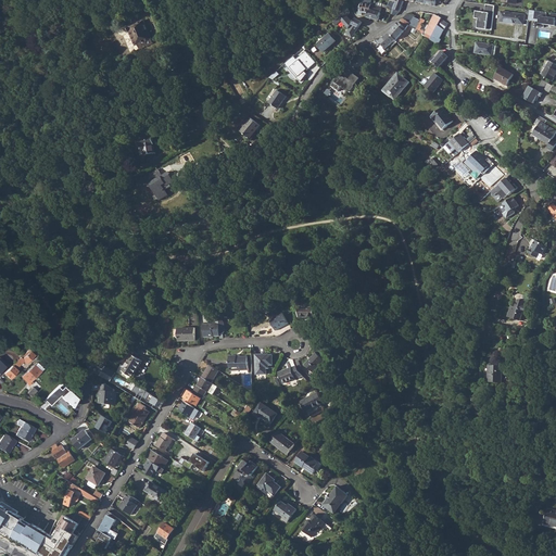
[(358,0),(358,10),(357,10),(357,14),(362,15),(363,12),(369,13),(371,4),(373,1),(371,0),(358,0)]
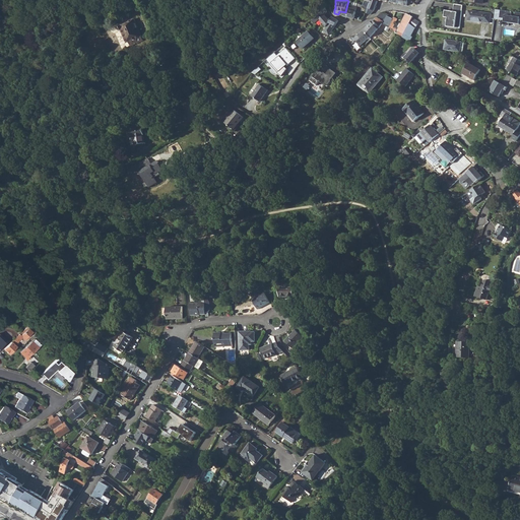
[(370,0),(371,1),(370,3),(368,3),(369,0),(367,0),(365,0),(365,2),(363,6),(359,4),(358,7),(361,7),(363,7),(366,8),(374,11),(378,1),(374,0),(370,0)]
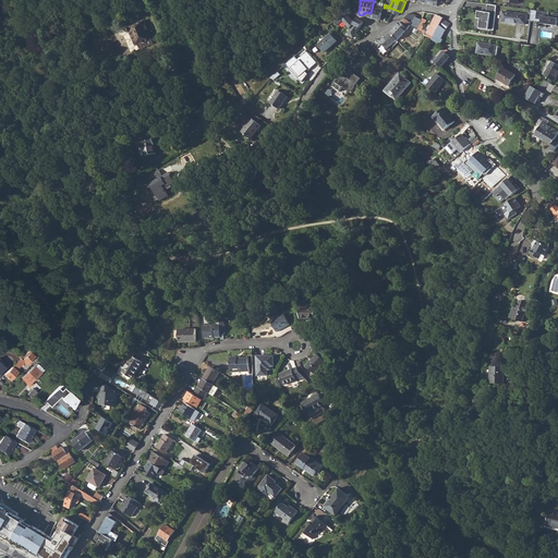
[(371,13),(368,17),(379,21),(384,8),(385,4),(378,2),(377,5),(375,5),(376,1),(374,1),(373,4),(371,13)]
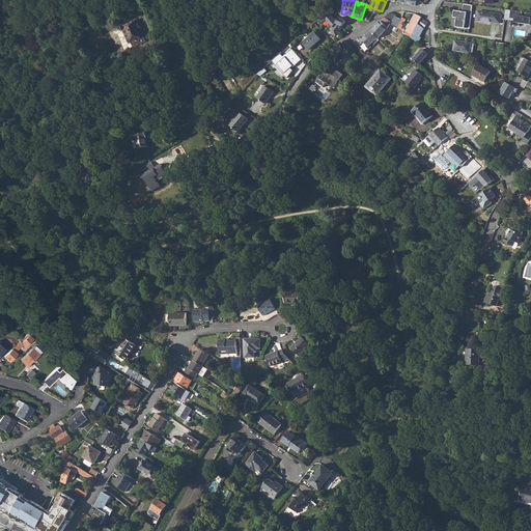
[(456,27),(470,28),(472,5),(464,4),(463,11),(454,10),(454,18),(457,18),(456,27)]
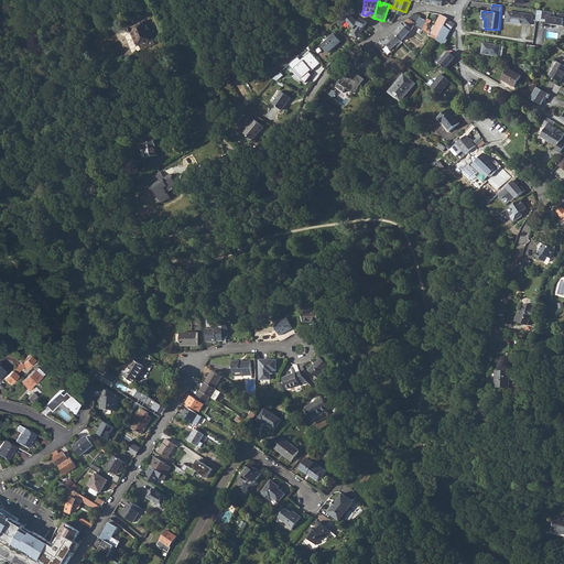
[(541,19),(542,10),(537,10),(535,20),(546,21),(546,20),(541,19)]
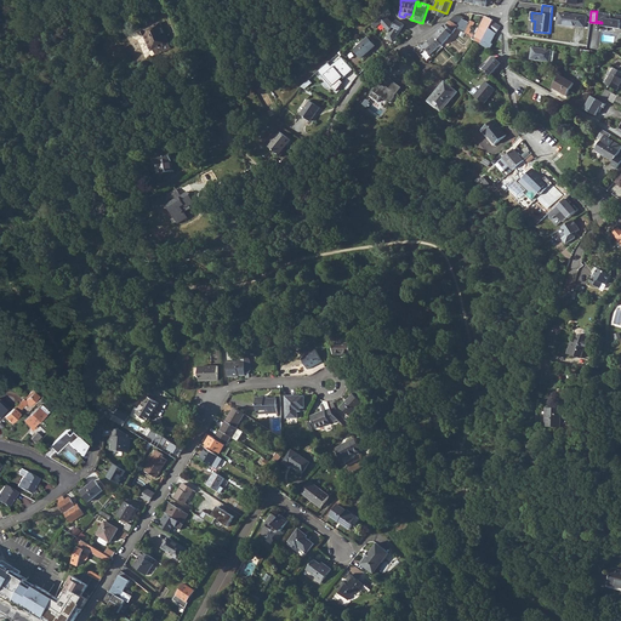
[(620,21),(620,15),(615,13),(614,20),(610,18),(610,13),(597,11),(596,21),(602,22),(602,23),(600,26),(602,26),(600,29),(607,30),(607,27),(619,28),(620,22),(620,21)]
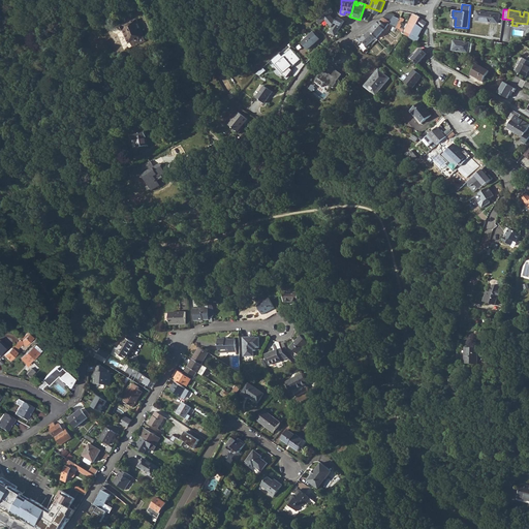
[(498,24),(500,13),(477,10),(475,21),(498,24)]
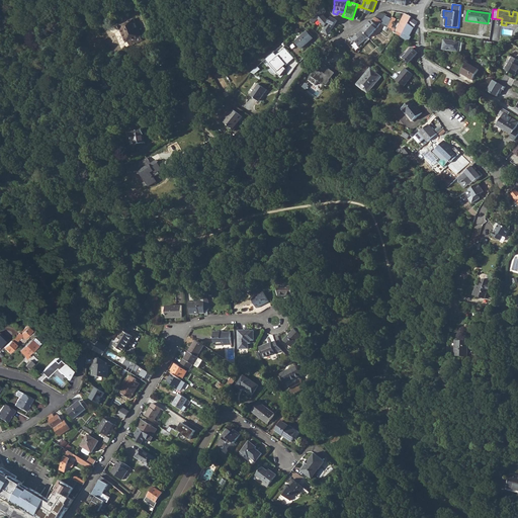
[(376,18),(382,21),(386,16),(380,13),(376,18)]
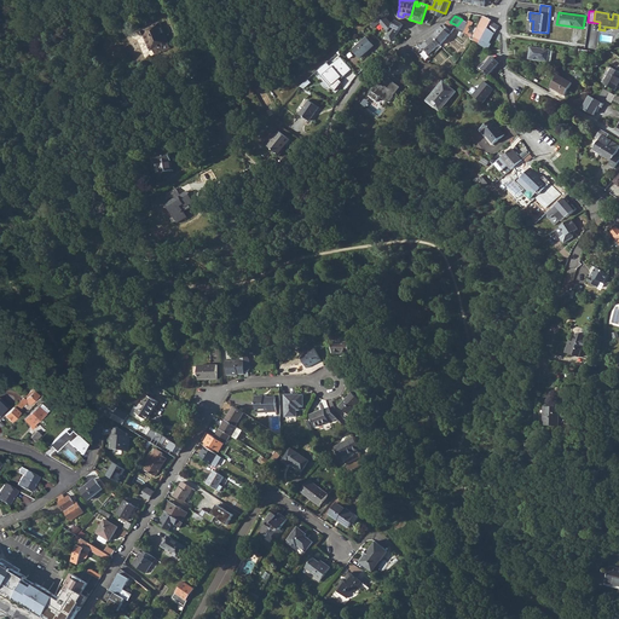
[(484,16),(473,36),(478,39),(475,42),(480,44),(491,21),(492,21),(484,16)]
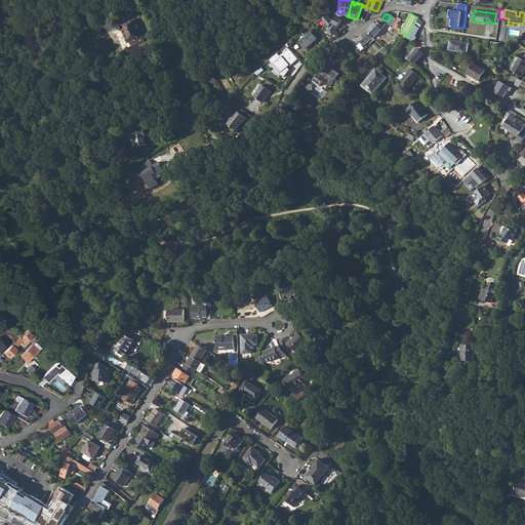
[(388,22),(386,24),(394,28),(397,19),(392,16),(388,22)]
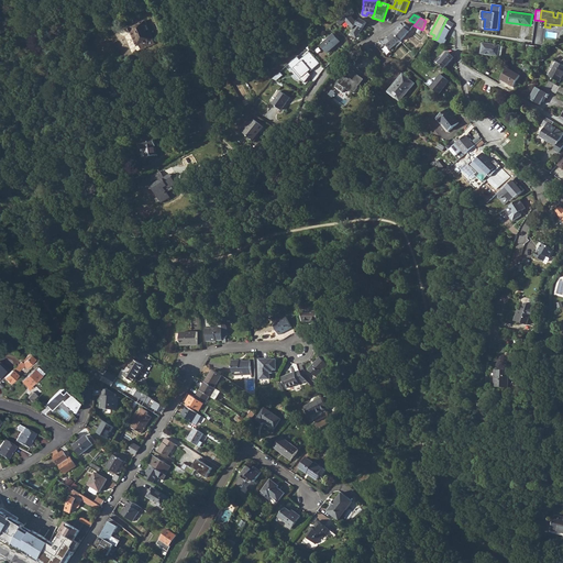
[(360,19),(351,34),(357,39),(367,22),(360,19)]
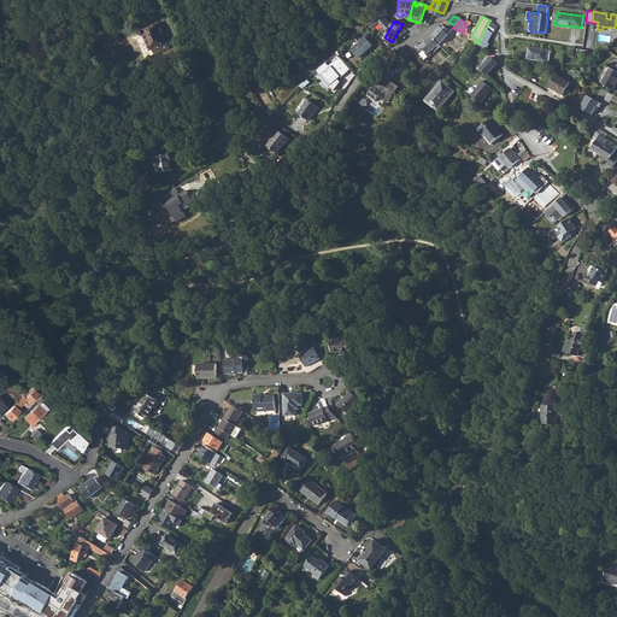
[(479,43),(477,45),(486,50),(489,43),(488,43),(493,33),(498,27),(489,21),(479,43)]
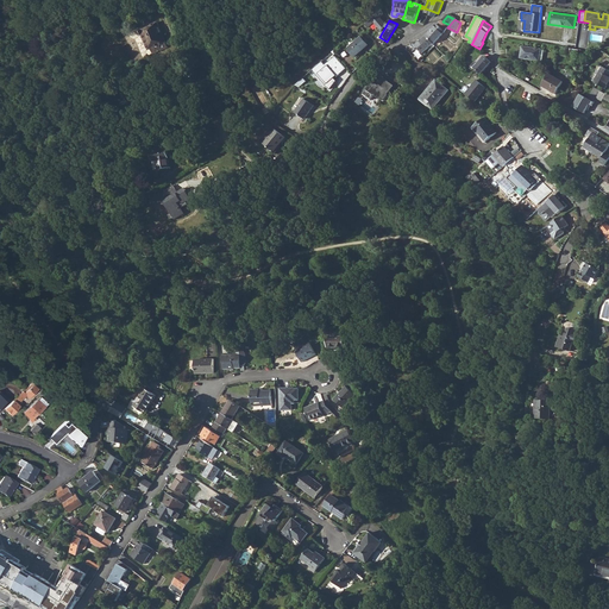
[(443,22),(439,25),(445,32),(447,27),(450,25),(443,22)]
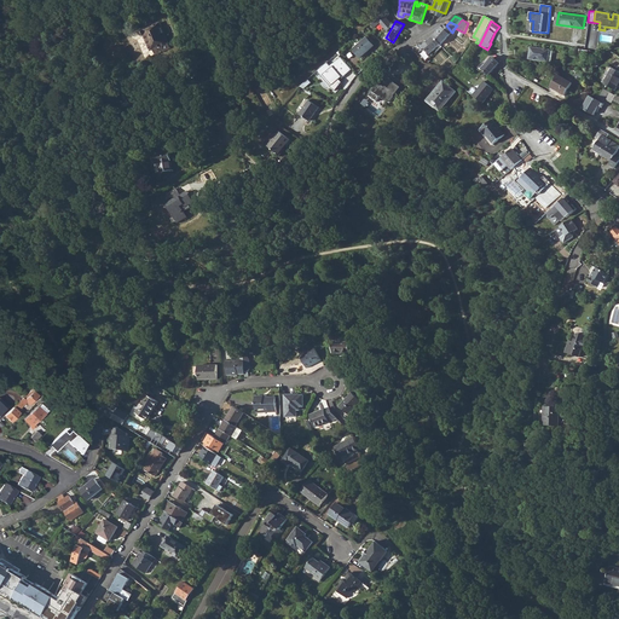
[(146,58),(171,48),(161,23),(132,35),(133,38),(136,39),(138,39),(146,58)]
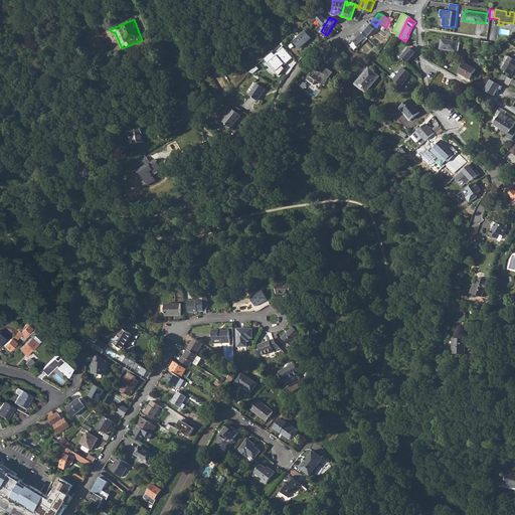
[(370,20),(360,31),(366,37),(376,27),(371,21),(370,20)]
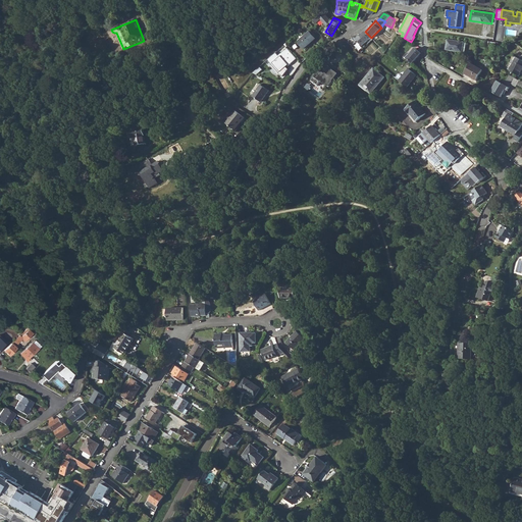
[(309,32),(298,42),(304,49),(309,45),(315,39),(309,32)]
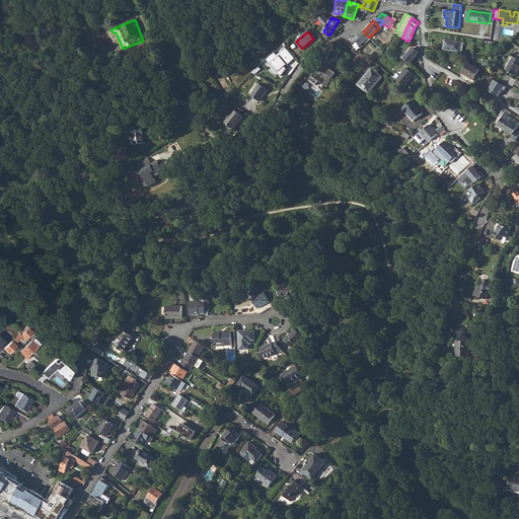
[(361,32),(354,39),(360,46),(369,38),(363,31),(361,32)]
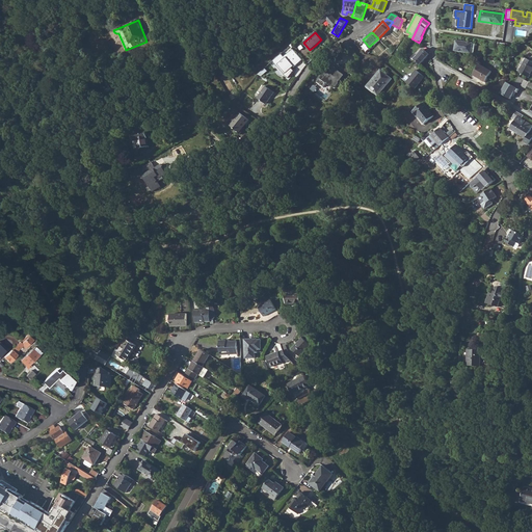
[(455,51),(472,53),(473,44),(457,41),(455,51)]
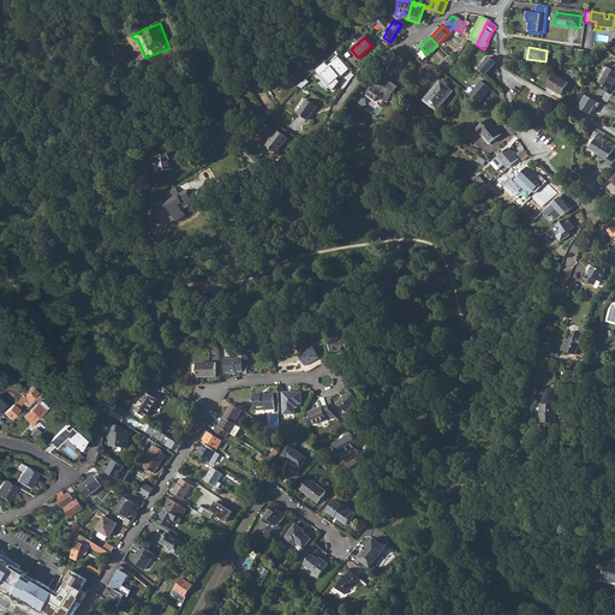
[(351,70),(339,57),(329,66),(326,63),(316,71),(330,87),(329,88),(334,91),(341,82),(340,81),(351,70)]
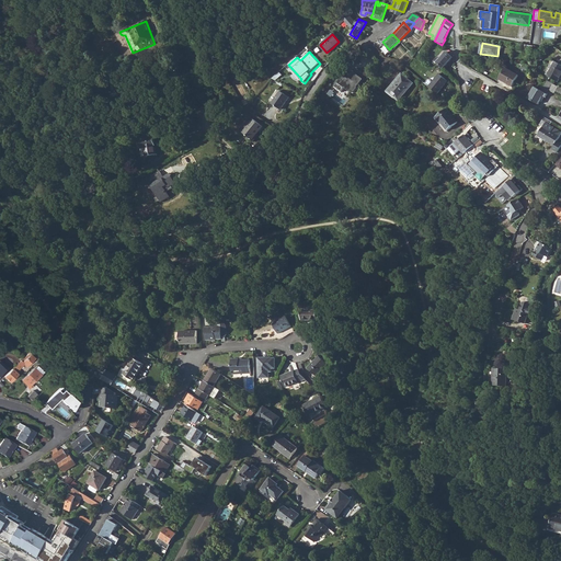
[(437,57),(434,61),(443,69),(444,68),(453,58),(446,53),(439,60),(438,59),(438,58),(437,57)]
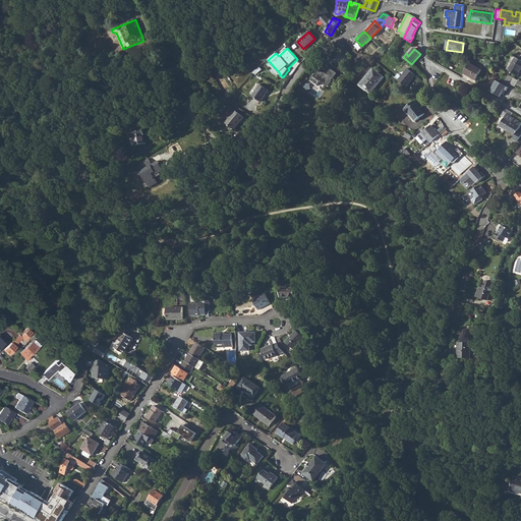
[(520,60),(516,57),(509,70),(518,76),(520,70),(520,60)]
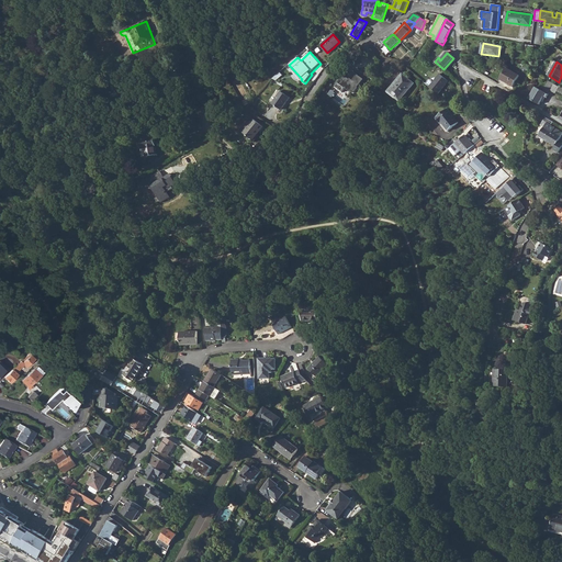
[(335,86),(343,92),(346,89),(350,92),(351,91),(355,93),(359,88),(358,88),(364,80),(355,72),(355,71),(350,68),(341,79),(340,78),(335,86)]
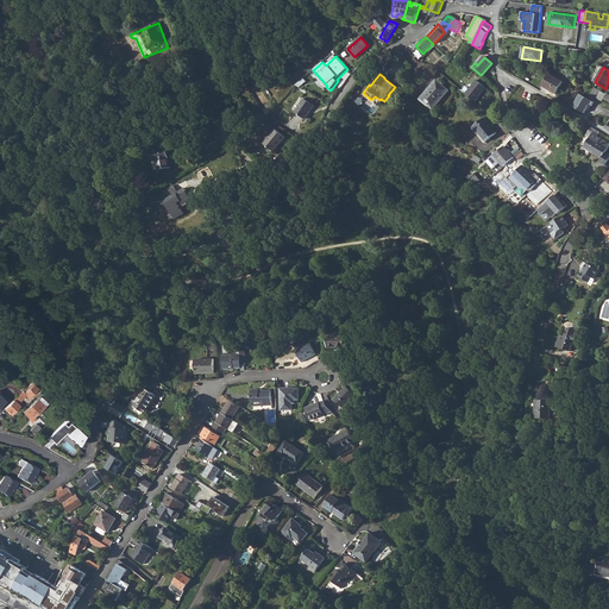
[(548,74),(542,86),(557,93),(564,81),(548,74)]
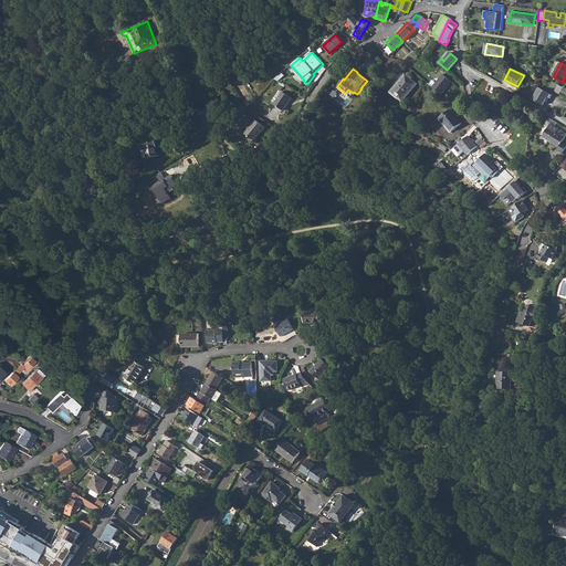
[(405,75),(391,92),(402,102),(417,84),(405,75)]
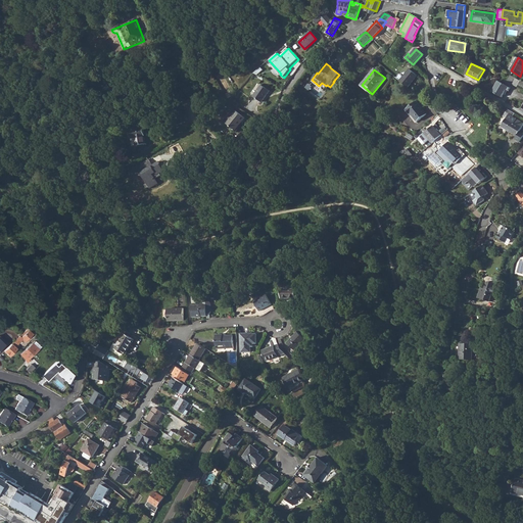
[(410,69),(400,81),(409,88),(418,76),(410,69)]
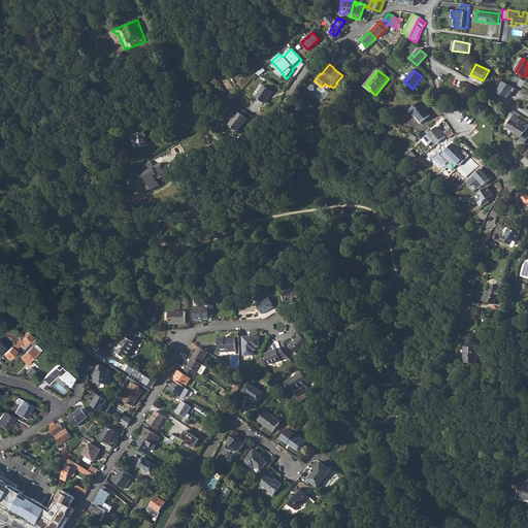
[(527,83),(516,76),(509,86),(503,81),(497,93),(506,98),(512,91),(513,88),(515,88),(517,85),(522,88),(523,86),(527,88),(527,83)]
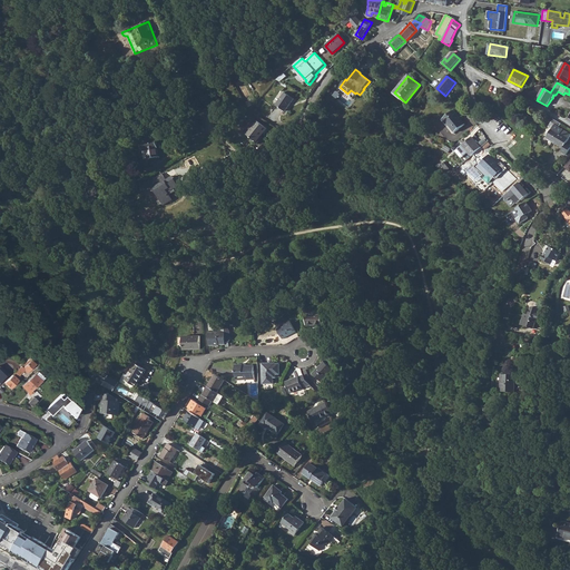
[(285,92),(276,105),(286,111),(294,99),(285,92)]
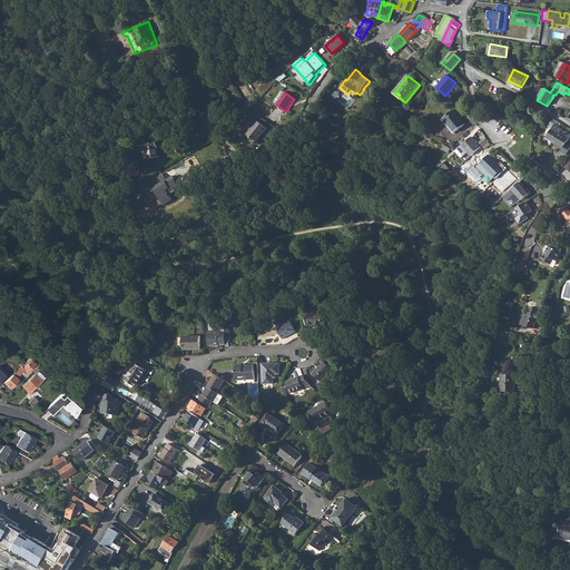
[(444,119),(443,120),(446,125),(448,124),(454,133),(465,125),(454,110),(444,119)]
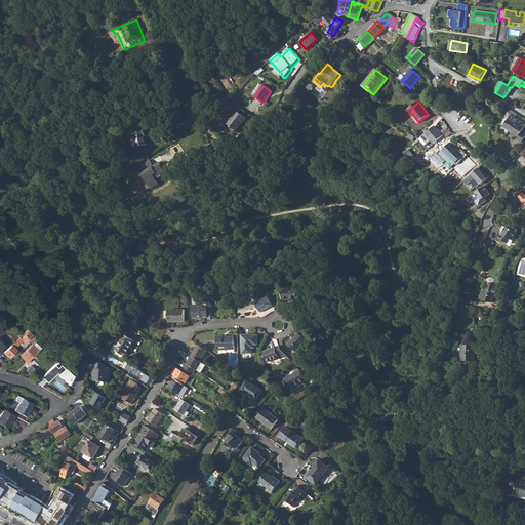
[(237,112),(228,124),(237,131),(246,118),(237,112)]
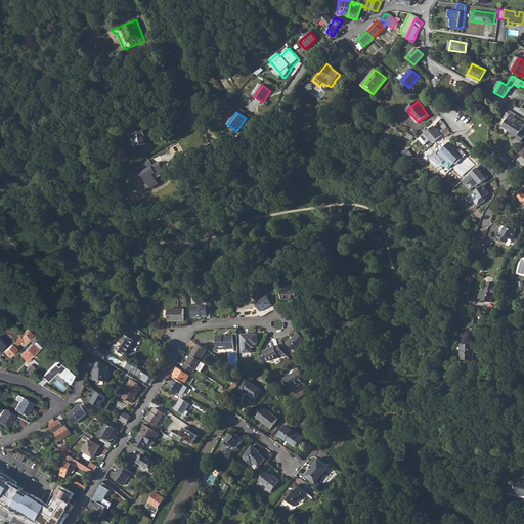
[(523,133),(521,132),(523,127),(523,123),(510,115),(509,116),(510,117),(508,119),(501,128),(518,137),(516,140),(521,143),(523,138),(523,133)]
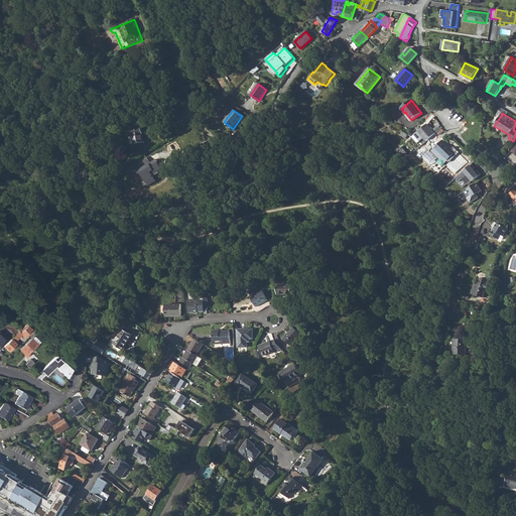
[(427,141),(436,133),(427,124),(418,132),(427,141)]
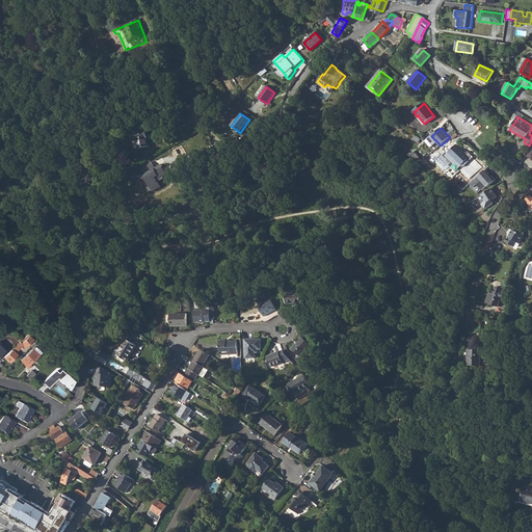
[(137,140),(139,149),(149,147),(147,138),(148,138),(145,130),(132,133),(133,141),(137,140)]
